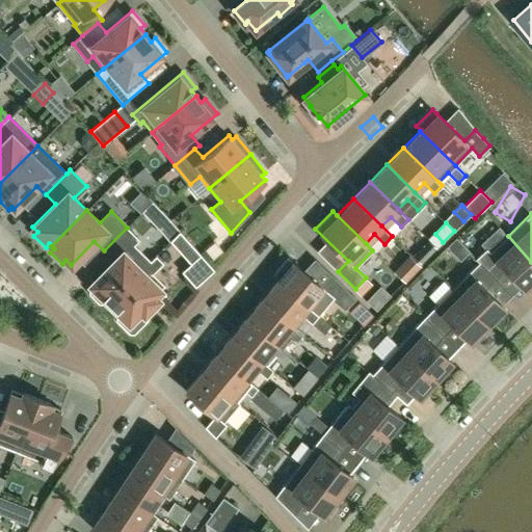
[(127,228),(104,250),(102,253),(111,262),(89,284),(92,287),(90,290),(90,293),(100,302),(103,302),(106,299),(109,302),(150,261),(134,244),(139,239),(127,228)]
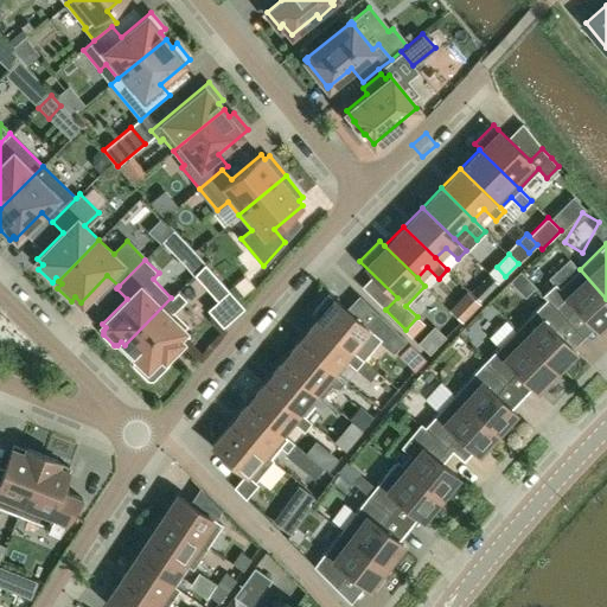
[(229,291),(205,264),(195,275),(217,301),(229,291)]
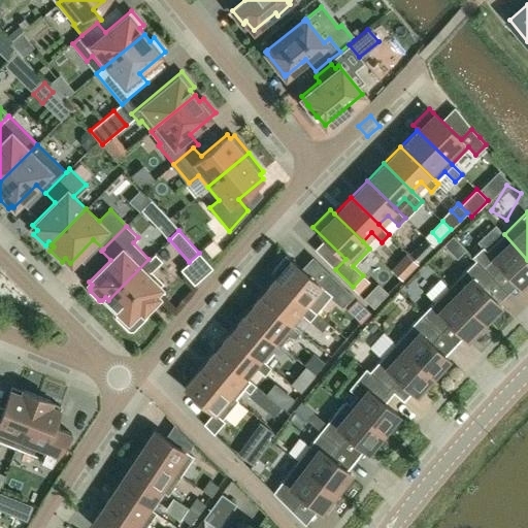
[(472,257),(475,260),(494,279),(504,270),(520,287),(524,283),(527,285),(527,284),(527,260),(504,234),(486,251),(483,246),(472,257)]
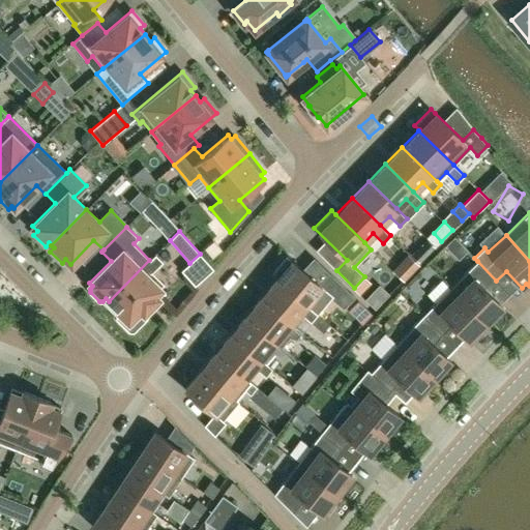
[(433,244),(420,256),(428,262),(439,251),(433,244)]
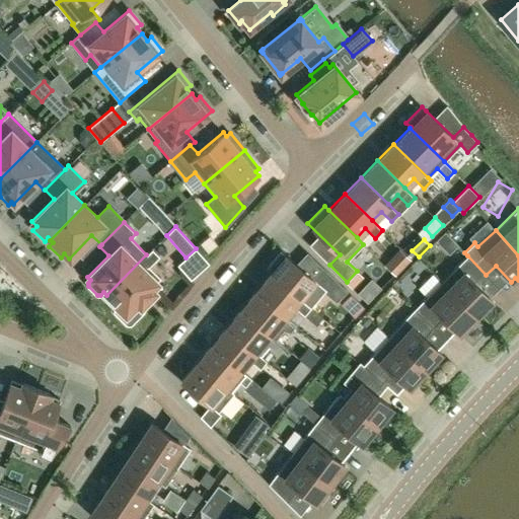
[(152,249),(146,254),(106,295),(117,306),(115,308),(115,312),(127,324),(130,324),(142,311),(142,308),(140,306),(155,291),(151,287),(160,278),(149,267),(159,256),(152,249)]
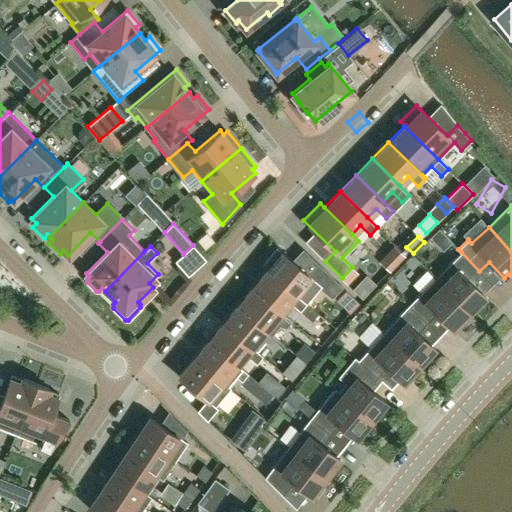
[(268,268),(266,270),(295,295),(295,294),(304,284),(314,293),(319,288),(332,297),(342,286),(320,265),(310,276),(277,248),(263,265),(268,268)]
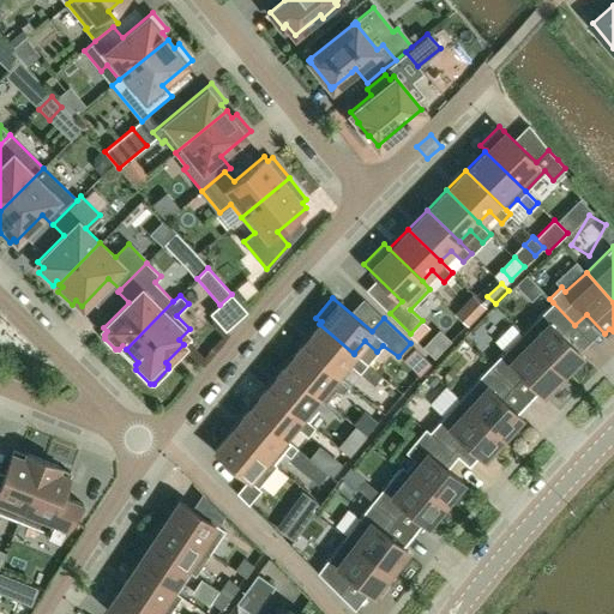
[(470,308),(481,319),(488,311),(479,300),(470,308)]
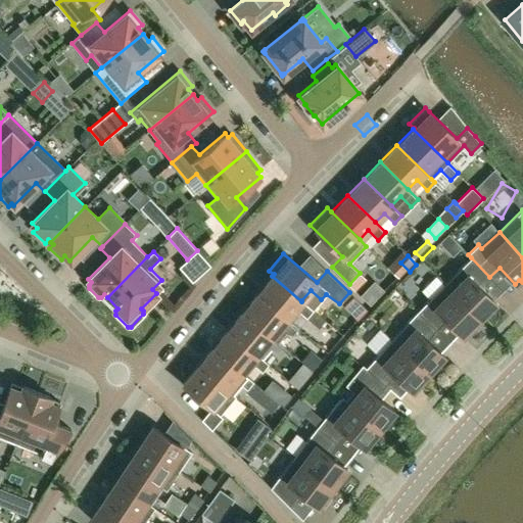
[(461,268),(444,285),(481,322),(493,310),(491,306),(495,302),(480,286),(489,277),(471,257),(461,268)]
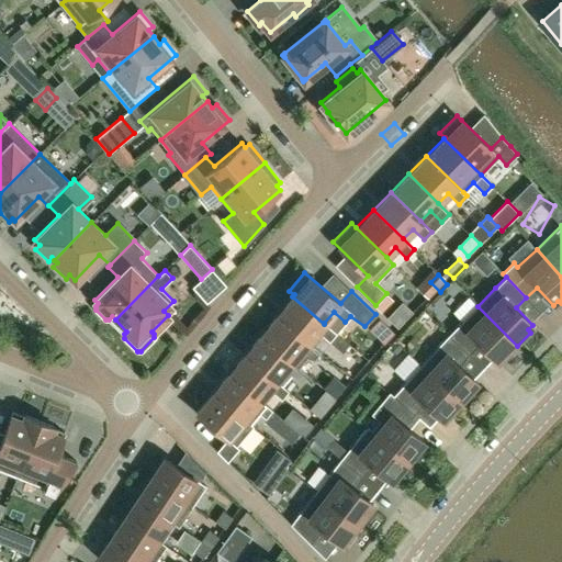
[(400,290),(384,306),(396,317),(412,301),(400,290)]
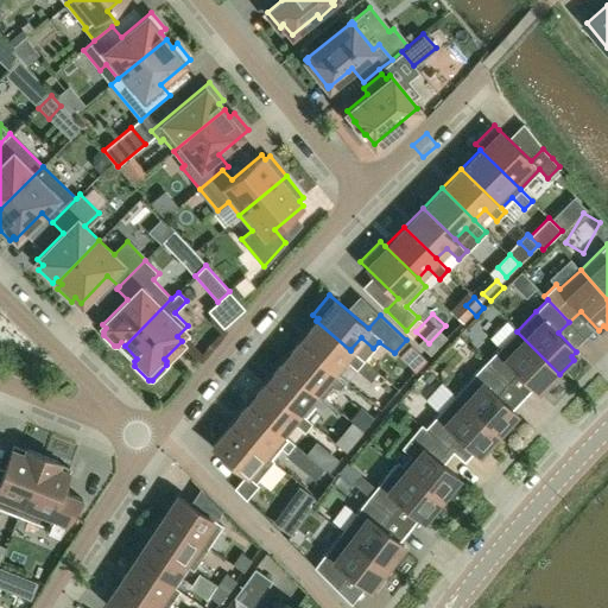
[(486,320),(469,328),(479,346),(494,339),(486,320)]
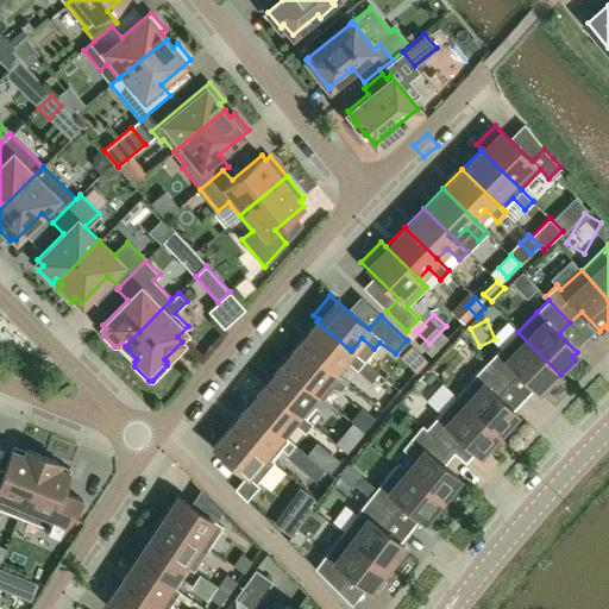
[(364,360),(351,350),(351,351),(316,321),(300,343),(334,371),(344,359),(357,370),(364,360)]
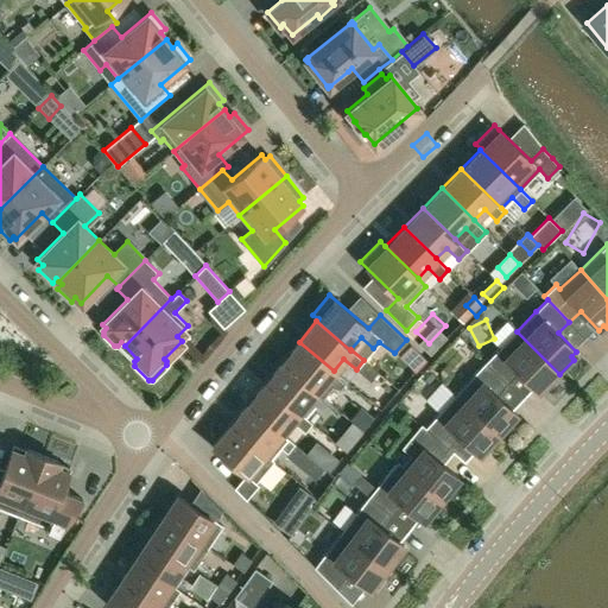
[(496,350),(486,362),(507,384),(518,373),(537,391),(542,386),(545,388),(559,374),(517,331),(496,350)]
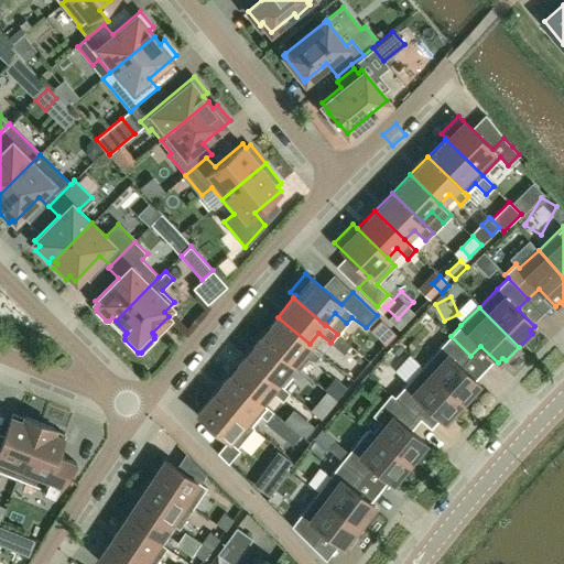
[(310,344),(278,317),(261,336),(301,369),(310,358),(314,361),(322,354),(310,344)]
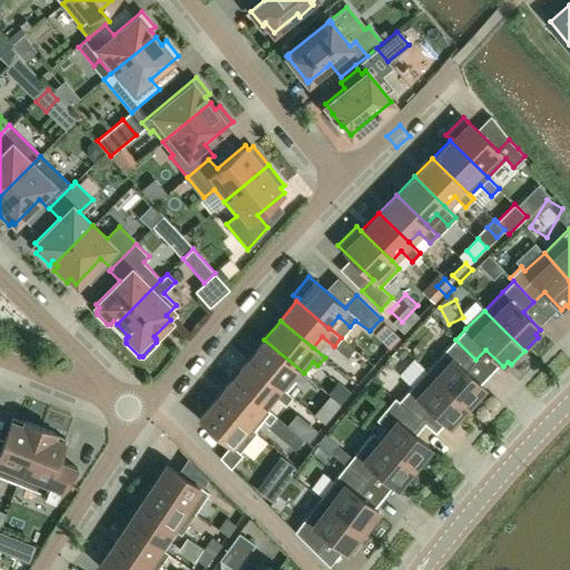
[(264,340),(247,360),(281,386),(290,375),(302,385),(308,376),(304,373),(264,340)]
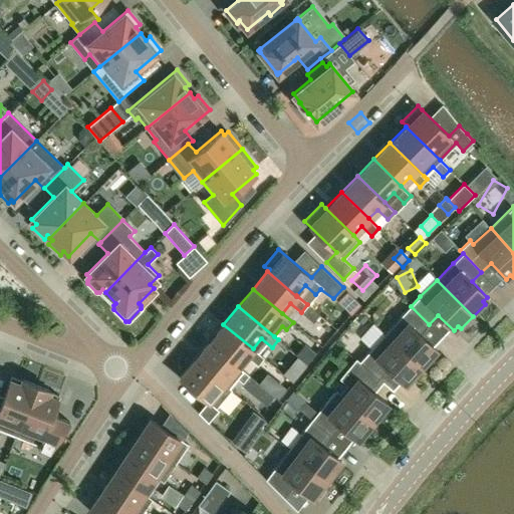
[(401,316),(384,334),(423,368),(435,355),(432,353),(437,348),(420,334),(429,324),(411,306),(401,316)]
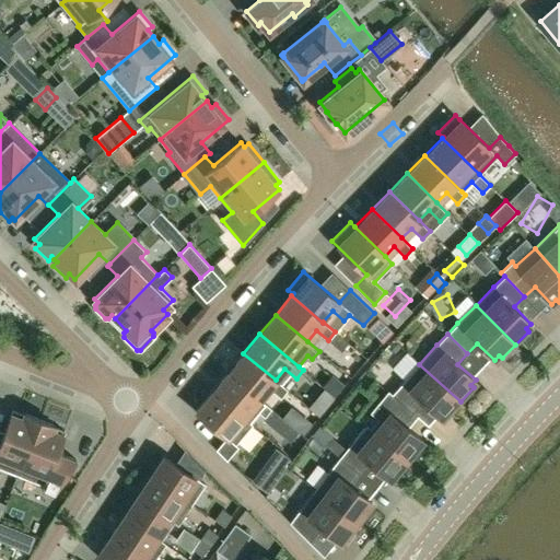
[(401,369),(416,351),(406,342),(392,360),(401,369)]
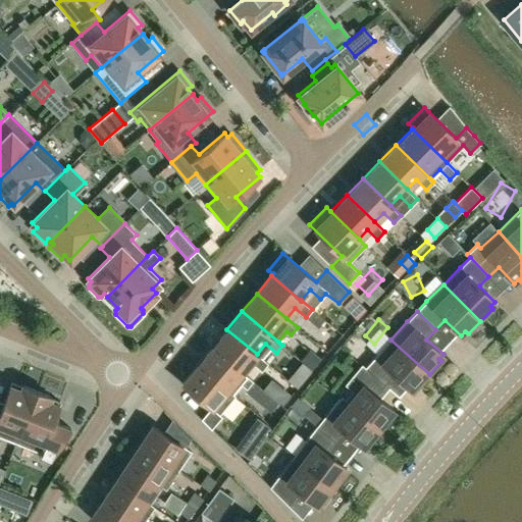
[(268,363),(257,354),(226,329),(212,347),(242,372),(242,371),(250,362),(261,371),(268,363)]
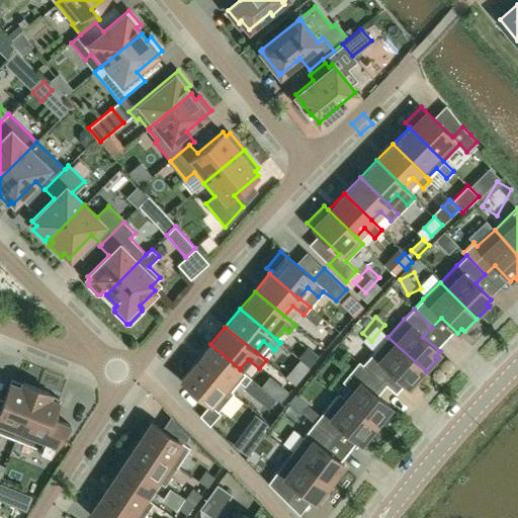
[(415,384),(426,371),(387,337),(362,364),(382,381),(392,372),(408,386),(412,382),(415,384)]
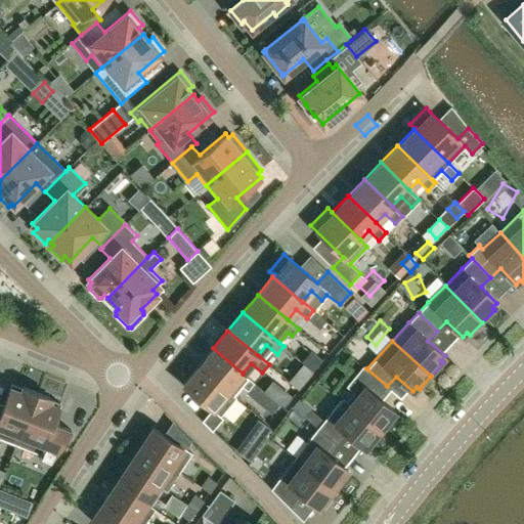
[(199,366),(198,366),(227,391),(228,391),(236,381),(248,390),(254,382),(243,373),(243,374),(213,348),(199,366)]
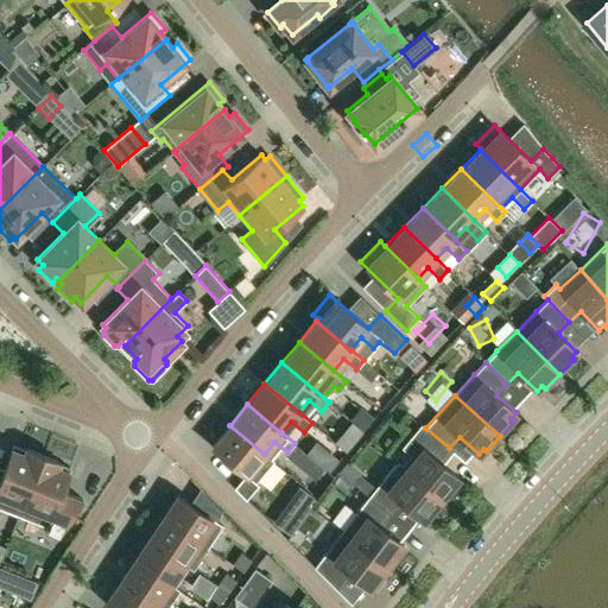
[(373,418),(360,409),(352,419),(363,430),(373,418)]
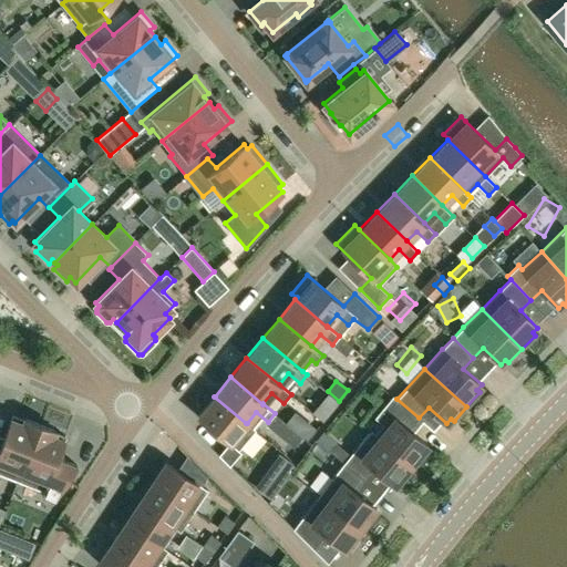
[(397,399),(393,395),(374,418),(383,424),(374,434),(413,467),(425,453),(423,450),(428,445),(409,430),(419,418),(397,399)]
